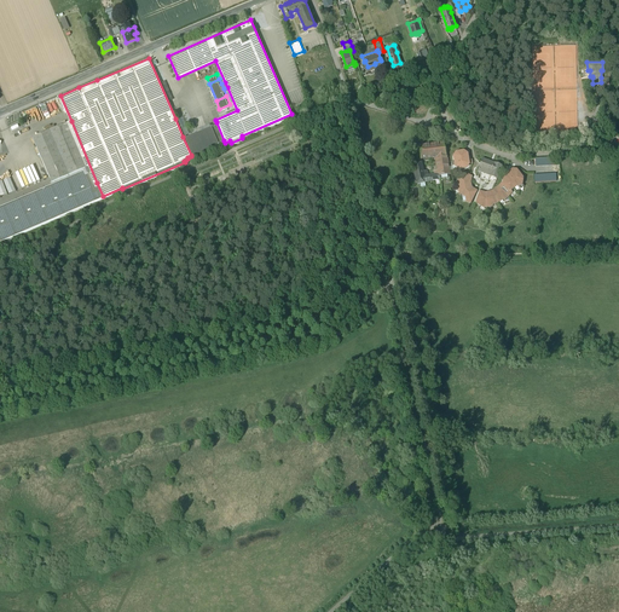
[(473,105),(463,111),(466,116),(475,109),(473,105)]
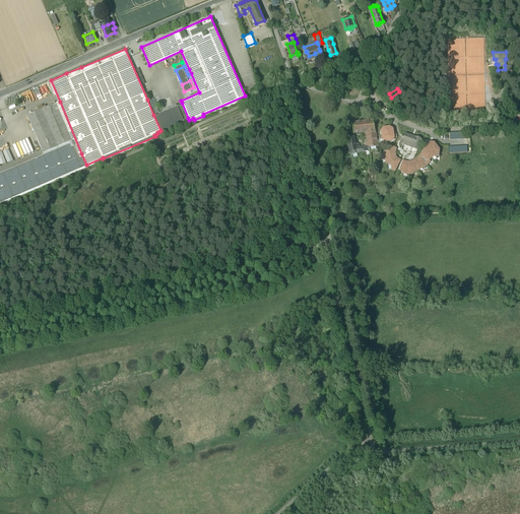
[(156,114),(150,99),(147,100),(153,115),(156,114)]
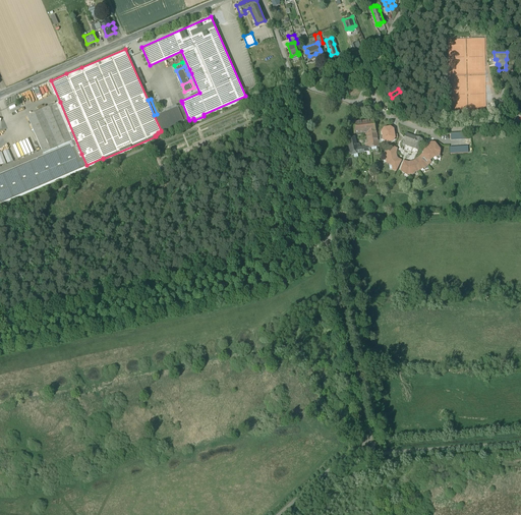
[(56,102),(29,114),(44,152),(72,139),(57,103),(56,102)]
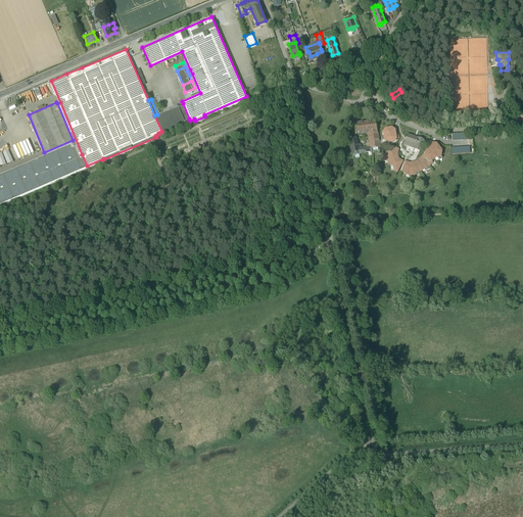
[(82,154),(60,102),(57,103),(73,140),(74,141),(79,155),(82,154)]
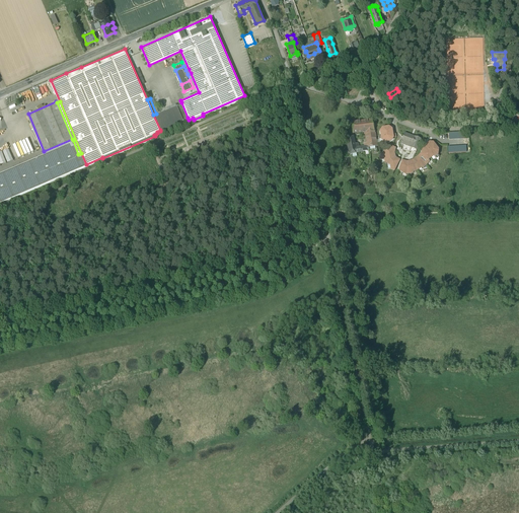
[(181,102),(176,104),(183,120),(188,118),(181,102)]
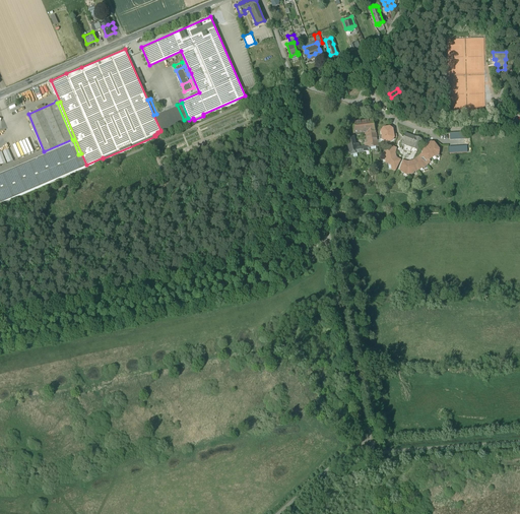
[(156,114),(153,115),(160,130),(184,120),(177,105),(156,114)]
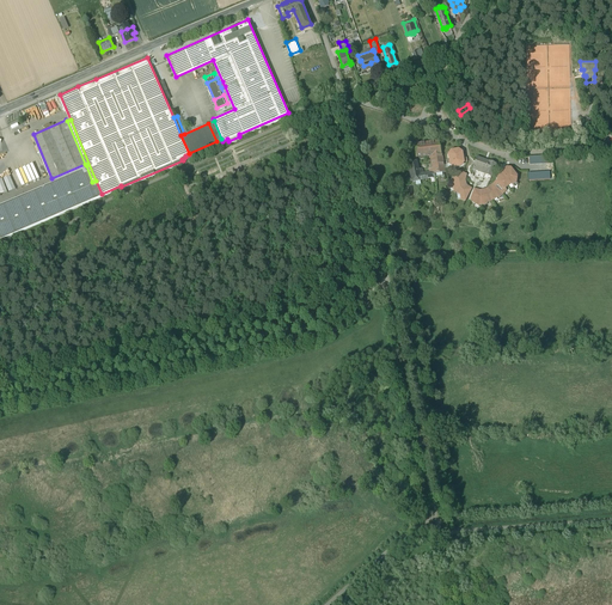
[(439,136),(415,139),(416,152),(430,150),(441,148),(439,136)]
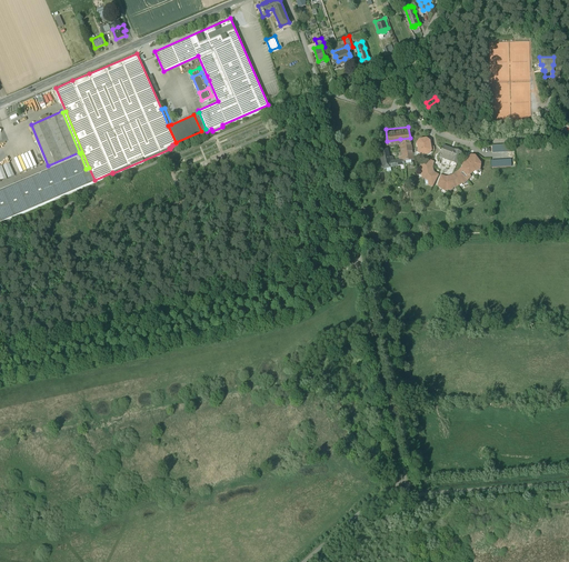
[(419,136),(417,139),(417,143),(418,148),(421,150),(428,150),(430,147),(429,137),(426,134),(419,136)]
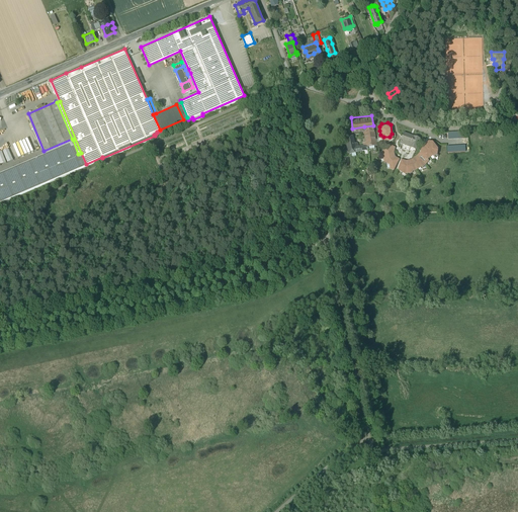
[(359,143),(354,143),(355,148),(358,147),(375,145),(373,125),(364,126),(366,141),(359,143)]
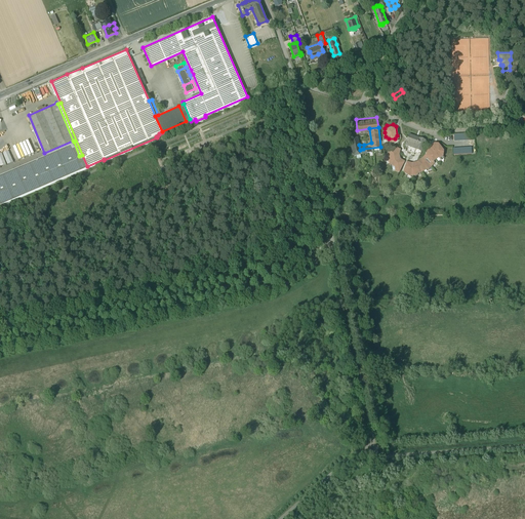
[(425,136),(419,134),(409,131),(409,130),(405,141),(415,145),(420,148),(425,136)]
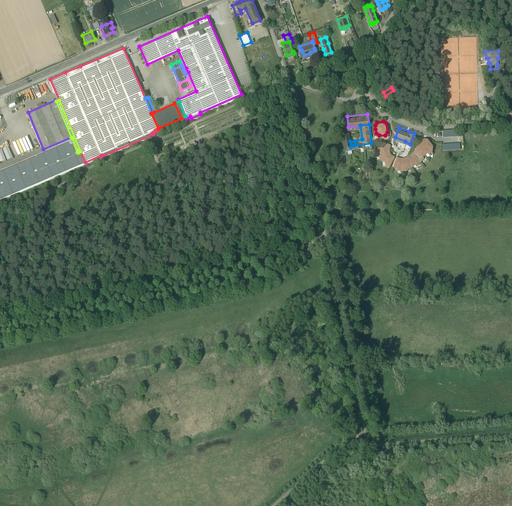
[(348,130),(341,131),(344,147),(347,147),(350,146),(351,146),(350,141),(349,137),(348,130)]
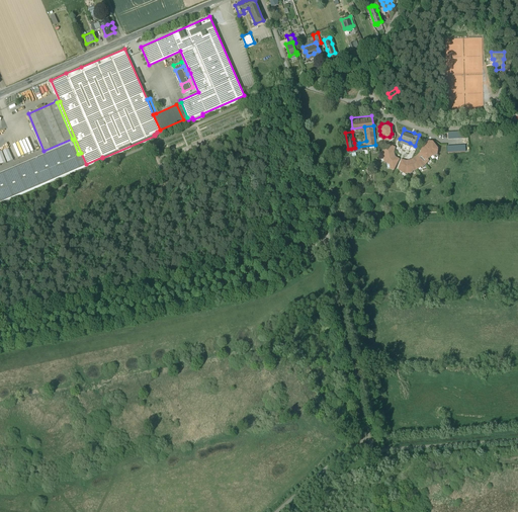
[(428,138),(422,143),(421,148),(422,149),(420,150),(424,155),(426,155),(427,155),(432,151),(433,152),(436,150),(436,149),(437,145),(431,139),(428,138)]
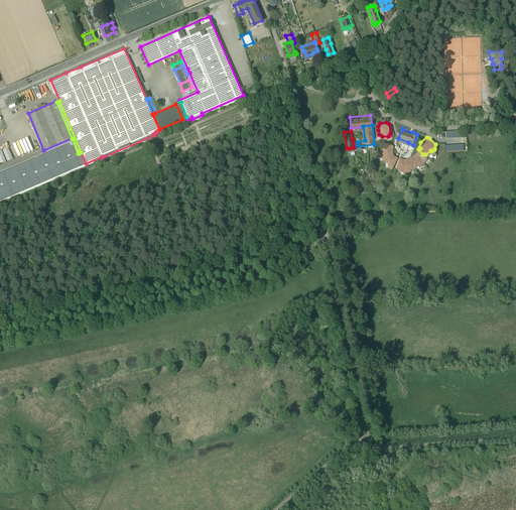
[(408,142),(398,138),(398,139),(397,141),(397,142),(398,140),(401,141),(400,143),(407,146),(407,145),(412,147),(413,145),(408,142)]
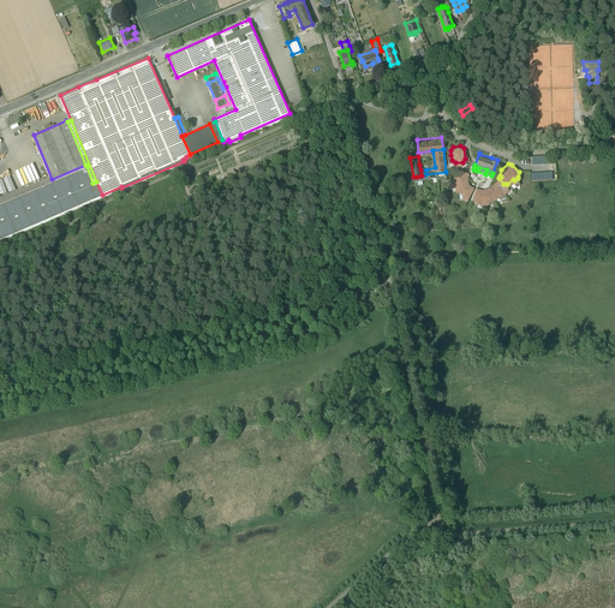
[(83,168),(0,203),(0,238),(102,195),(96,182),(93,183),(87,166),(83,167),(83,168)]
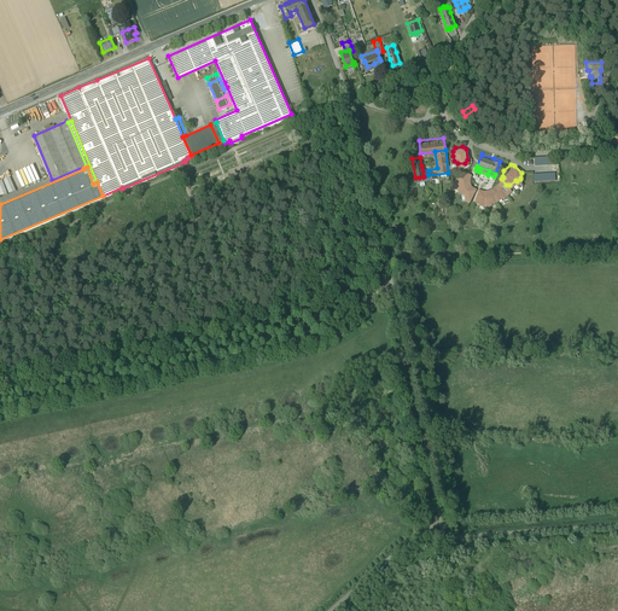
[(476,186),(468,182),(468,176),(470,170),(467,169),(459,170),(458,176),(459,186),(460,187),(461,190),(465,191),(465,195),(470,197),(476,186)]
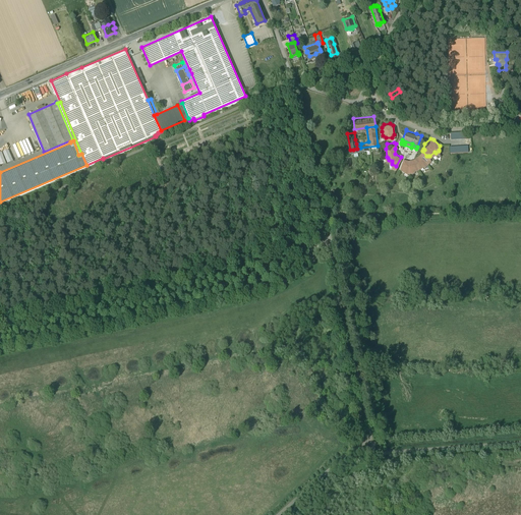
[(8,147),(0,150),(0,163),(12,158),(8,147)]
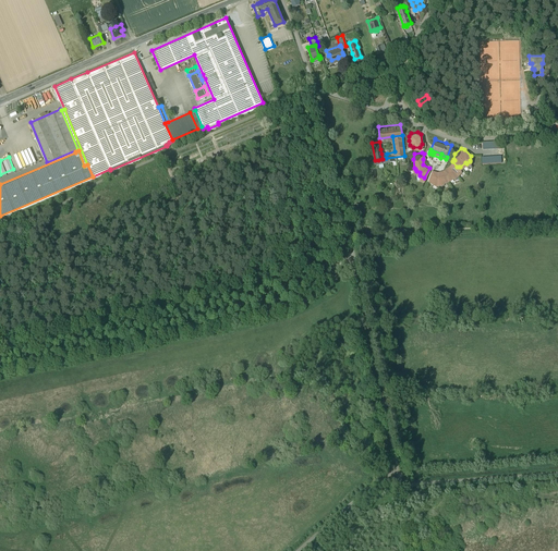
[(444,168),(437,170),(432,169),(428,178),(436,182),(443,182),(444,180),(444,179),(445,179),(453,175),(453,174),(456,174),(461,169),(460,167),(459,167),(457,167),(452,161),(449,164),(444,168)]
